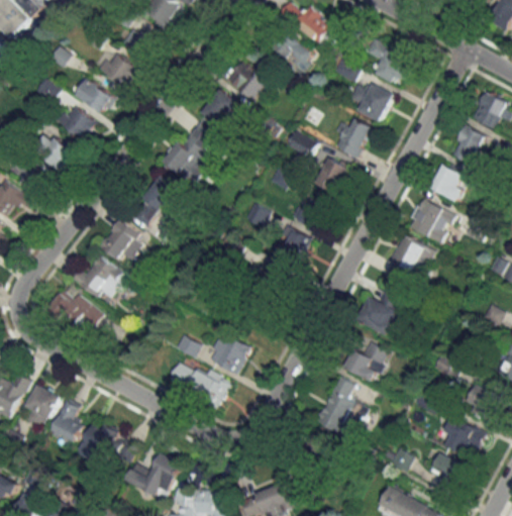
[(0,47),(1,45),(0,44),(0,27),(11,38),(50,0),(0,0),(0,47)]
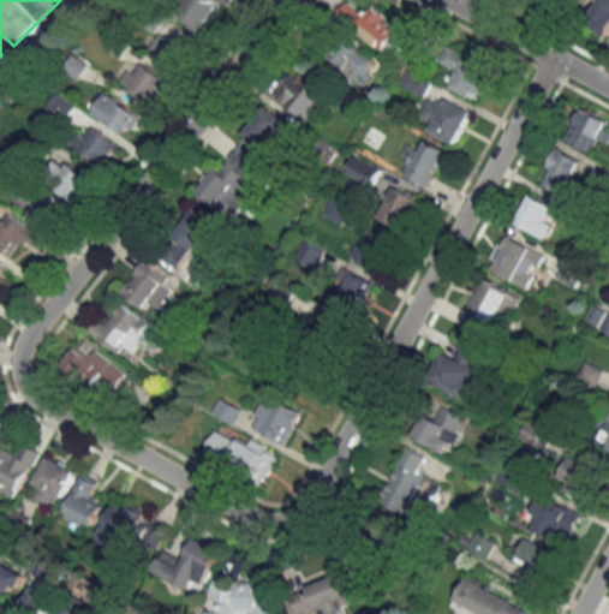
[(215,16),(199,0),(181,0),(169,11),(192,36),(215,16)]
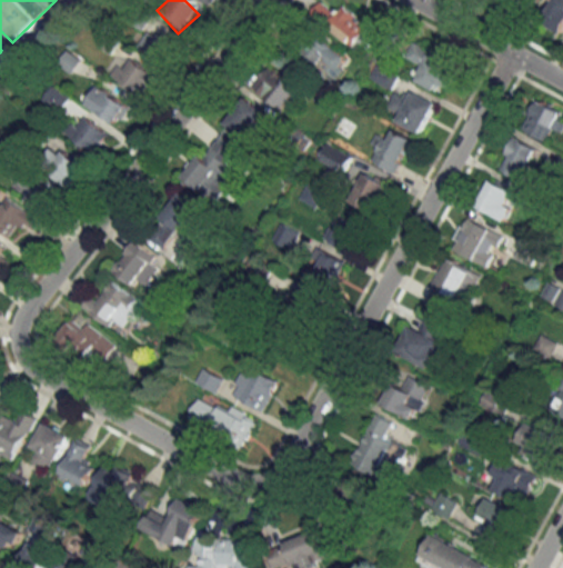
[(526,17),(536,0),(505,0),(505,2),(526,17)]
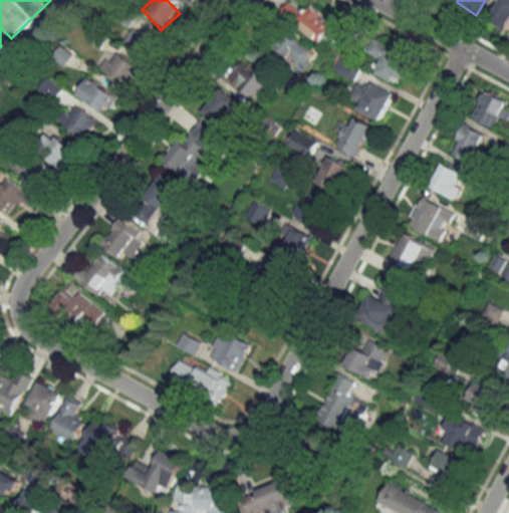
[(508,0),(496,0),(485,21),(503,30),(508,18),(508,0)]
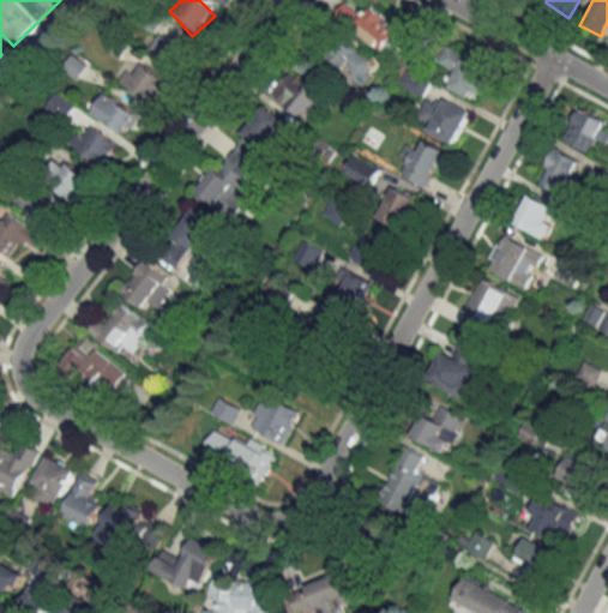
[(360,13),(341,2),(330,20),(379,49),(393,26),(363,8),(360,13)]
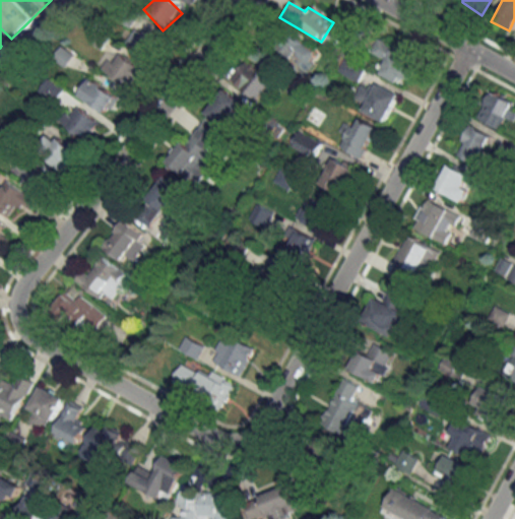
[(122,44),(142,57),(153,40),(133,26),(122,44)]
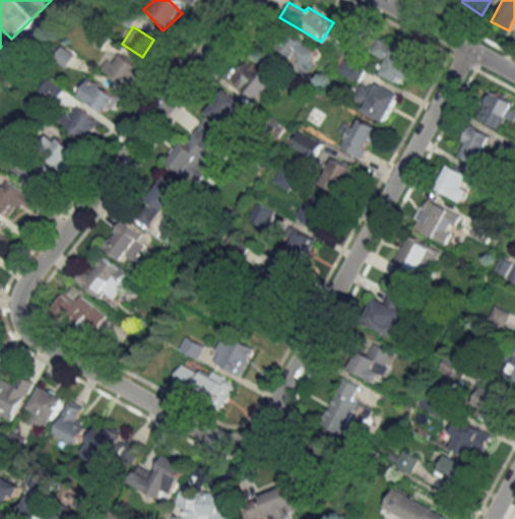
[(266,53),(282,68),(288,62),(298,71),(312,57),(286,31),(266,53)]
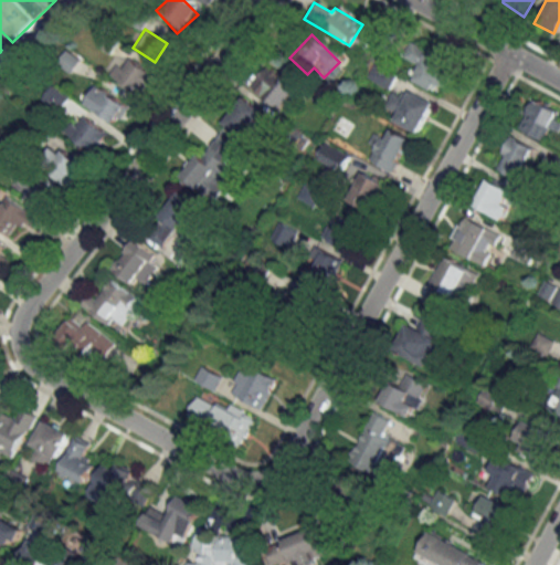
[(410,80),(433,93),(448,66),(409,42),(399,59),(415,69),(410,80)]
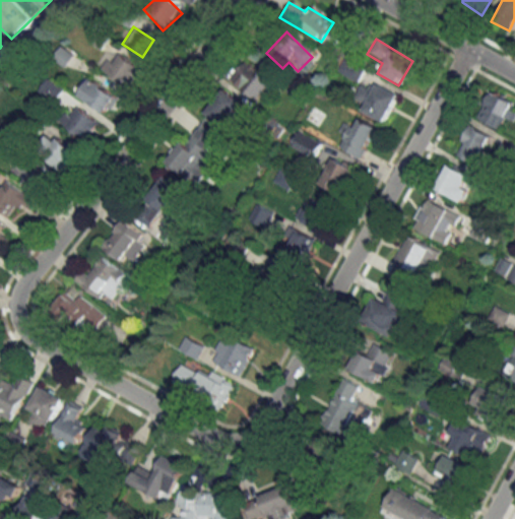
[(99,68),(123,87),(137,70),(117,54),(109,65),(104,61),(99,68)]
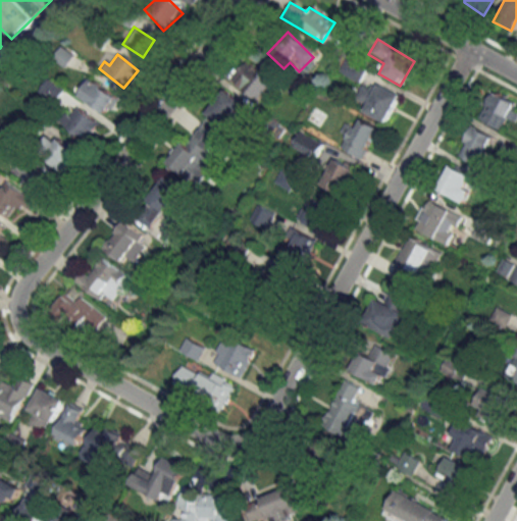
[(254,100),(271,76),(246,58),(228,82),(254,100)]
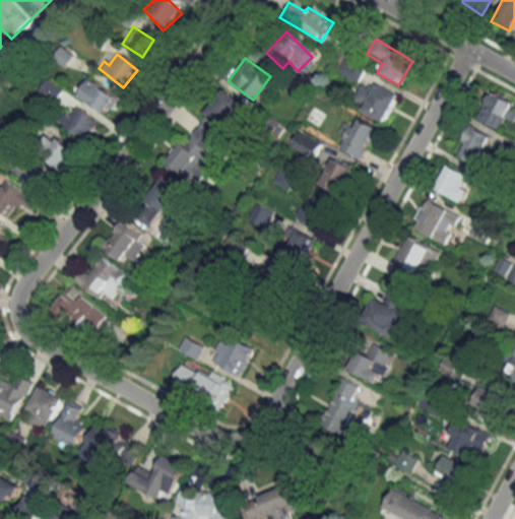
[(352,82),(361,70),(342,59),(334,71),(352,82)]
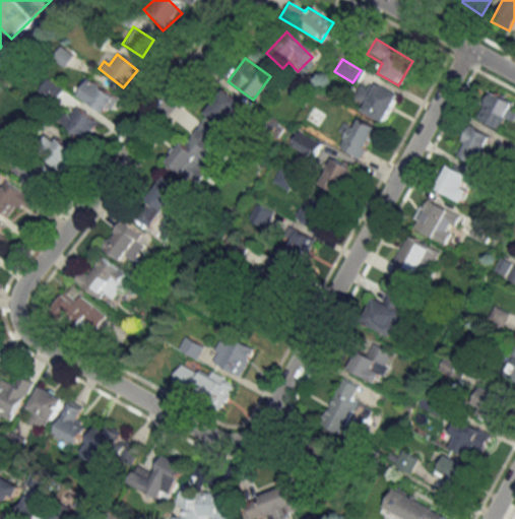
[(60,91),(45,79),(36,90),(50,103),(60,91)]
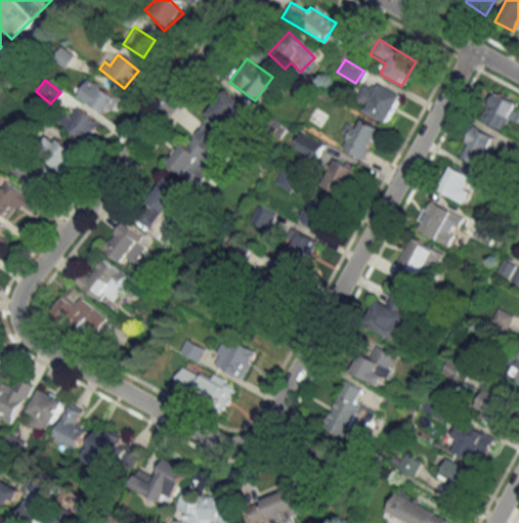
[(76,96),(103,116),(116,99),(88,80),(76,96)]
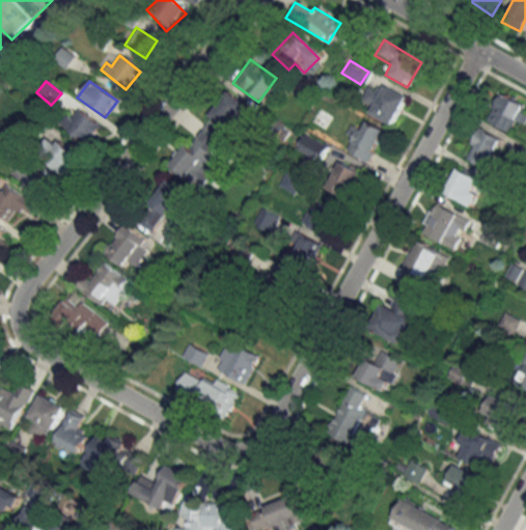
[(368,105),(364,113),(390,126),(403,98),(377,85),(374,91),(365,88),(359,101),(368,105)]
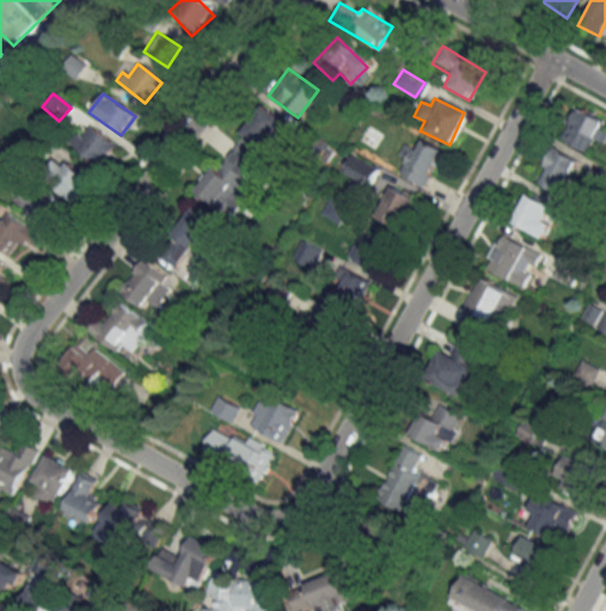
[(280,122),(259,105),(237,133),(257,150),(280,122)]
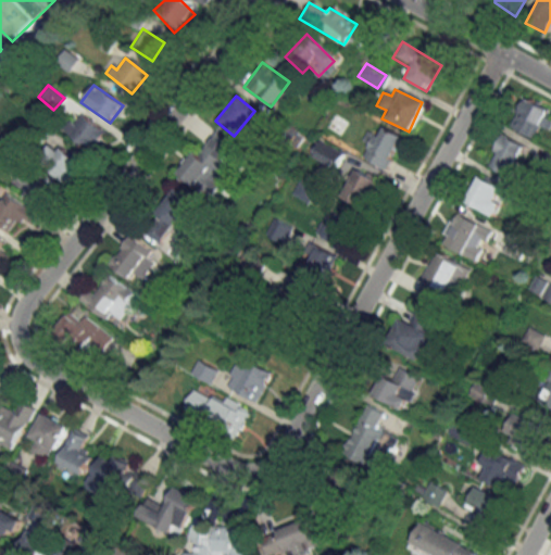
[(535,127),(541,131),(550,115),(522,98),(505,125),(528,138),(535,127)]
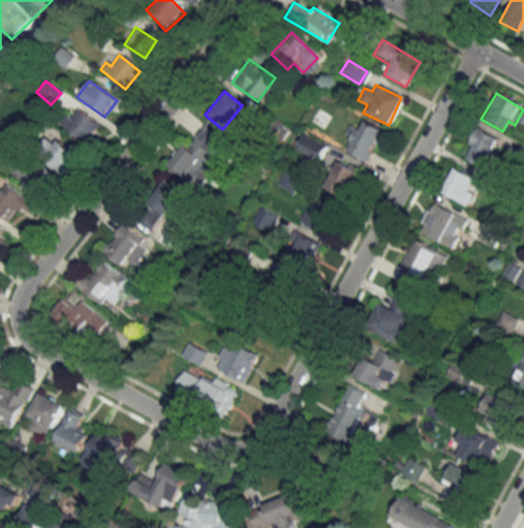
[(57,124),(83,144),(97,126),(71,106),(57,124)]
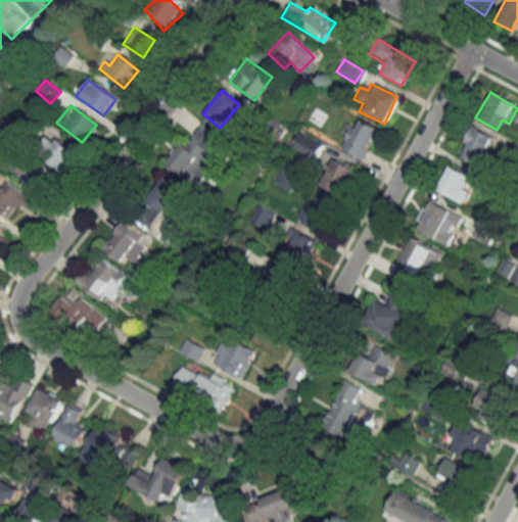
[(359,159),(375,129),(358,120),(352,129),(343,125),(337,137),(342,140),(337,148),(359,159)]
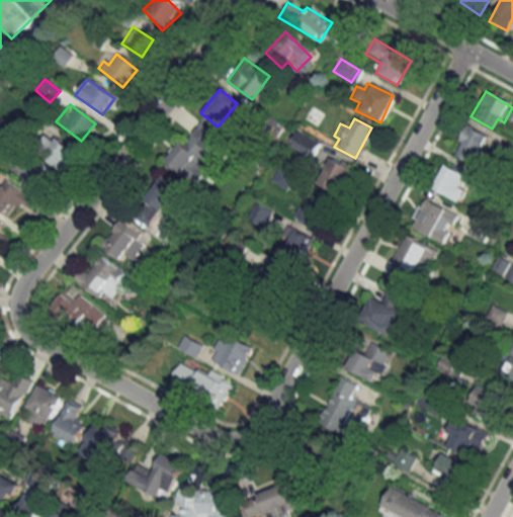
[(163,162),(189,181),(220,141),(193,121),(163,162)]
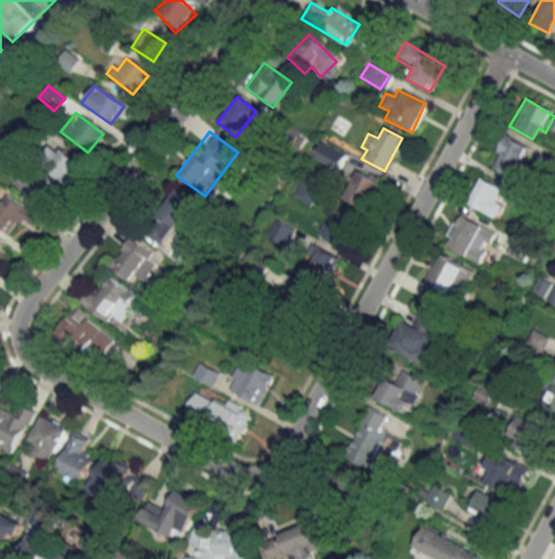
[(524,148),(503,136),(487,166),(509,177),(524,148)]
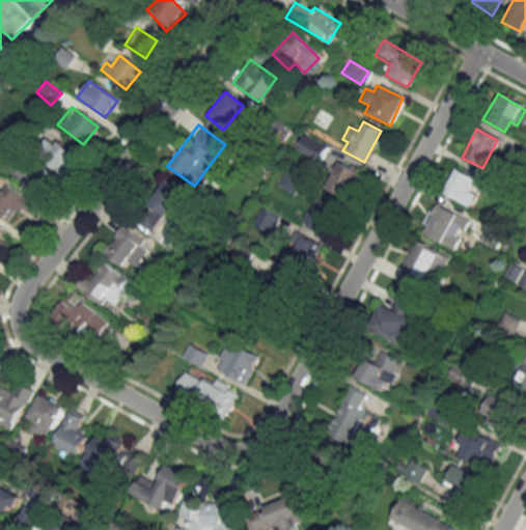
[(325,146),(302,135),(295,149),(316,162),(325,146)]
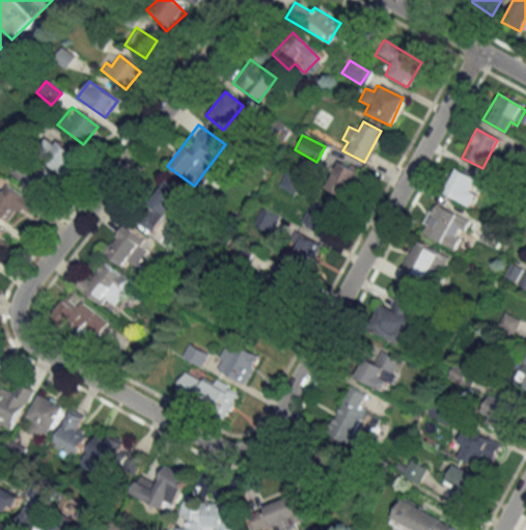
[(75,156),(52,138),(38,157),(60,173),(75,156)]
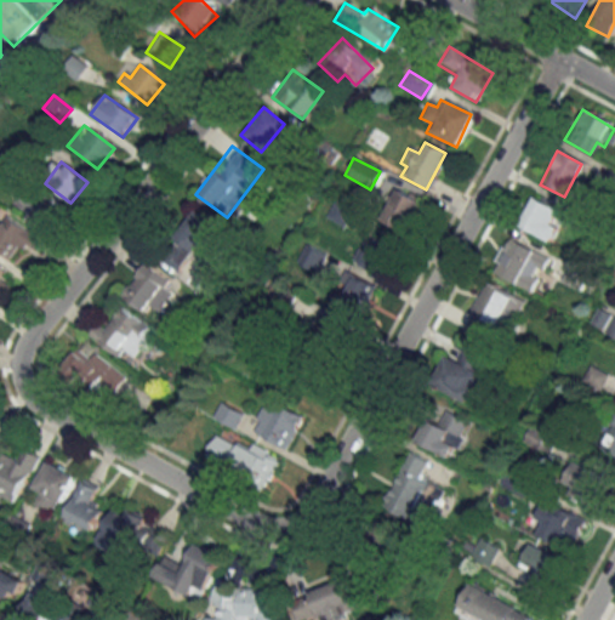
[(46,234),(62,211),(24,187),(9,211),(46,234)]
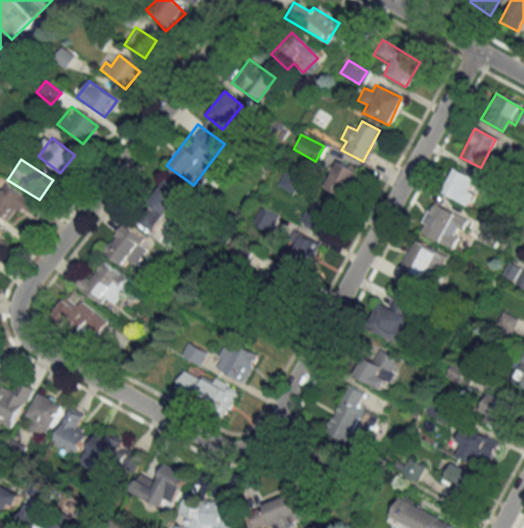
[(356,174),(339,161),(322,183),(340,195),(356,174)]
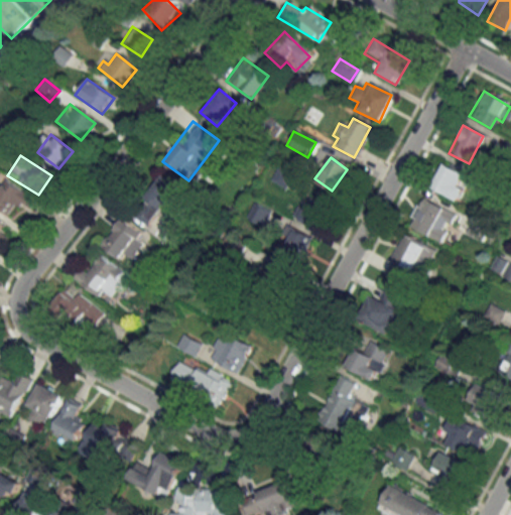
[(454,181),(458,172),(440,163),(428,187),(455,202),(462,185),(454,181)]
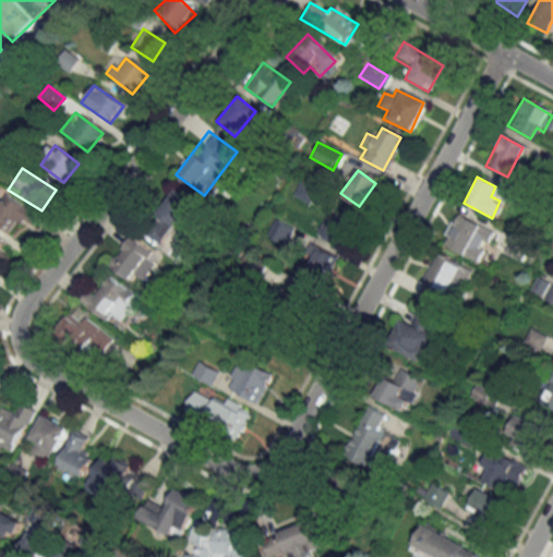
[(312,190),(298,182),(291,195),(305,203),(312,190)]
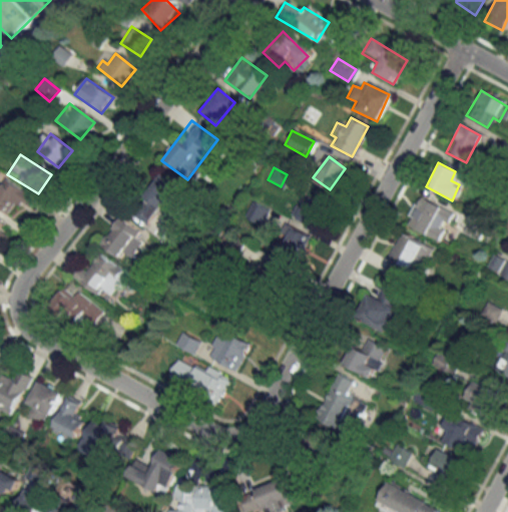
[(175,185),(157,173),(129,214),(147,226),(175,185)]
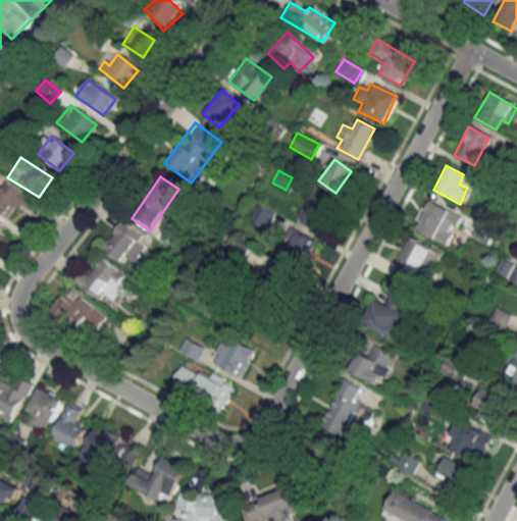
[(0,213),(7,218),(17,205),(28,212),(34,203),(6,184),(0,192),(0,213)]
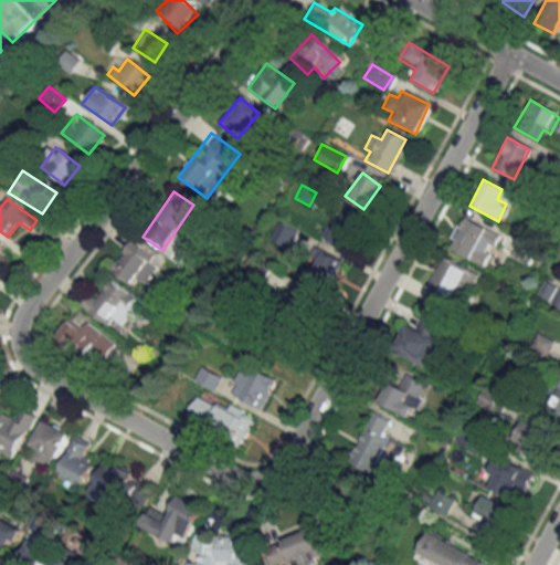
[(325,241),(347,252),(359,227),(338,216),(325,241)]
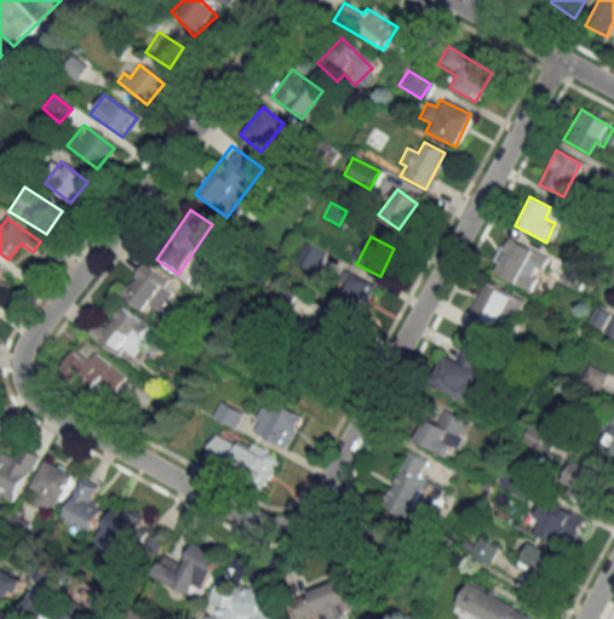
[(539,254),(506,239),(494,263),(527,279),(539,254)]
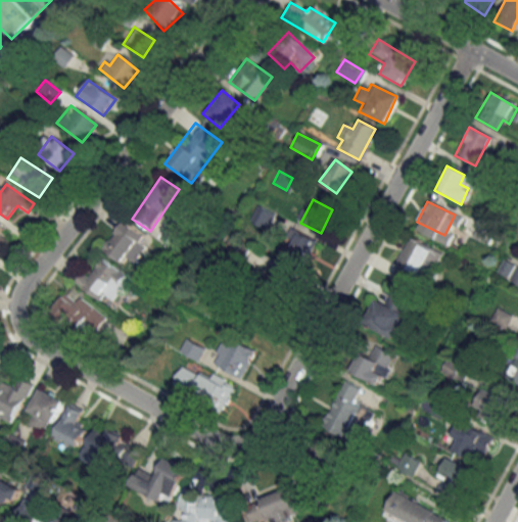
[(247,221),(262,229),(270,215),(255,206),(247,221)]
